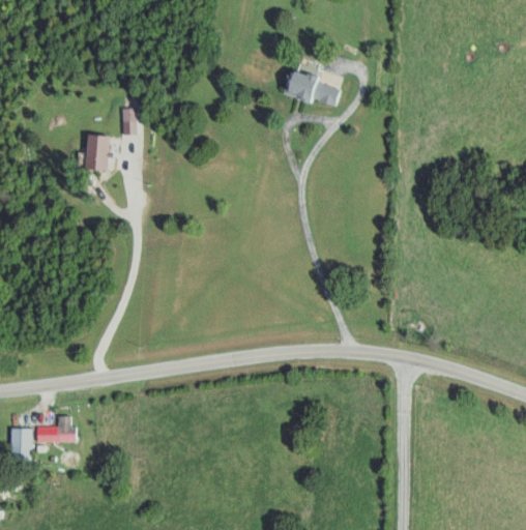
[(334,106),(340,88),(318,82),(320,75),(313,72),(316,63),(300,59),(292,86),(286,84),(283,93),(313,102),(314,99),(334,106)]
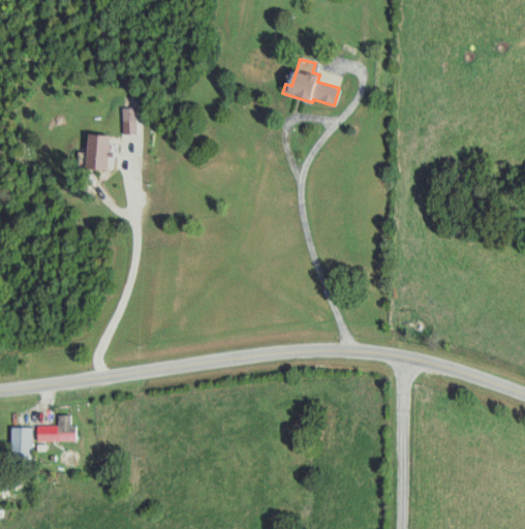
[(123,133),(136,133),(135,107),(123,107),(123,133)]
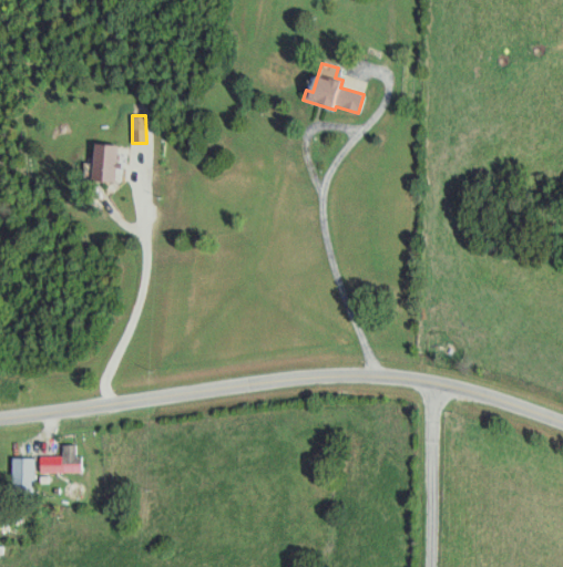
[(88,165),(88,181),(115,182),(116,168),(119,168),(119,144),(94,143),(94,165),(88,165)]
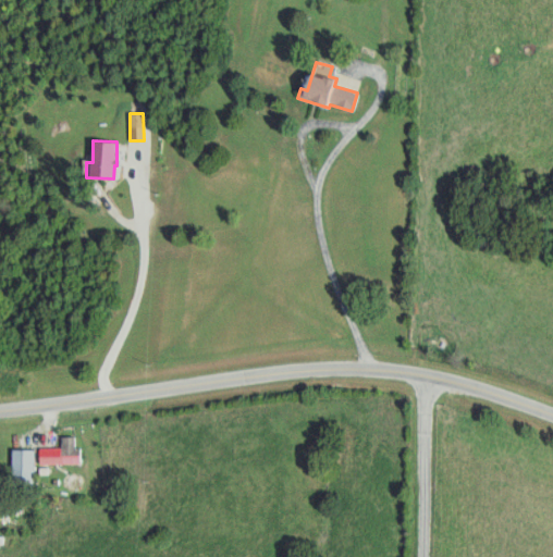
[(74,437),(61,437),(61,448),(39,448),(40,465),(81,465),(80,447),(74,447),(74,437)]
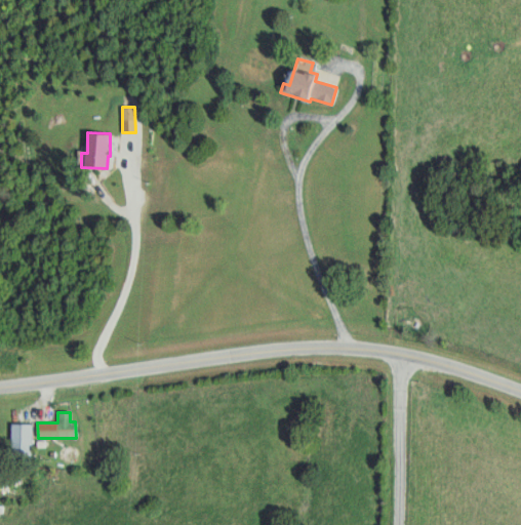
[(32,423),(11,423),(10,455),(31,456),(32,423)]
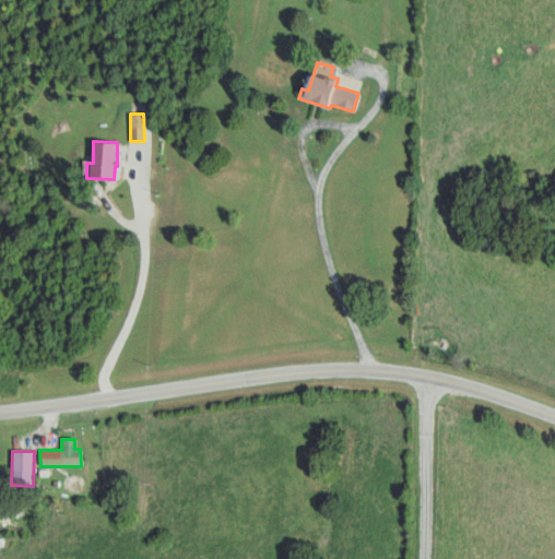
All buildings are outlined.
